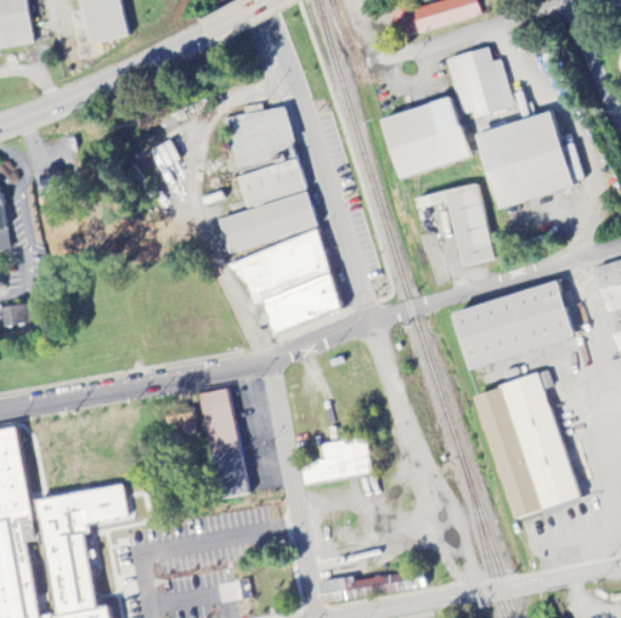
[(0,0),(0,49),(41,44),(34,0),(0,0)]
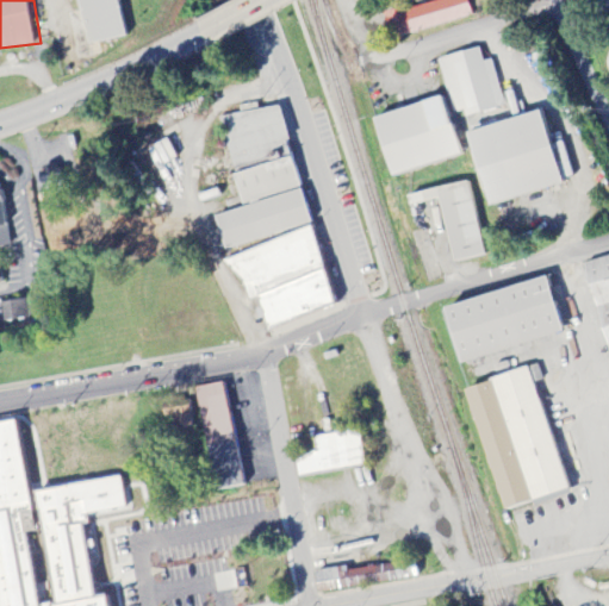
[(87,0),(95,43),(132,36),(125,0),(87,0)]
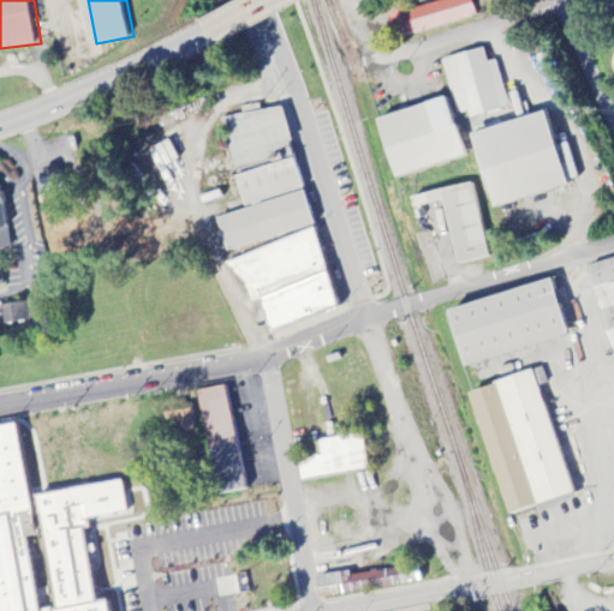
[(476,17),(472,0),(433,0),(387,10),(392,34),(476,17)]
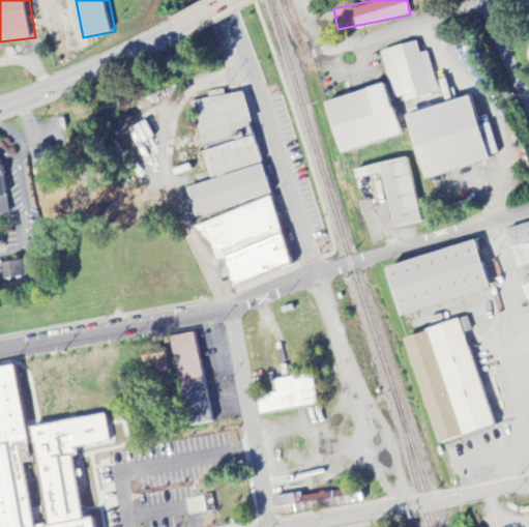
[(515,0),(520,11),(528,7),(528,0),(515,0)]
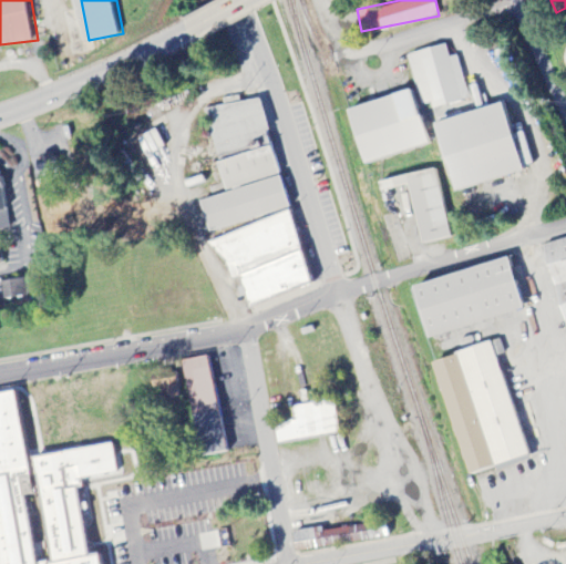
[(469,98),(458,53),(449,54),(445,42),(408,52),(420,103),(431,101),(432,106),(469,98)]
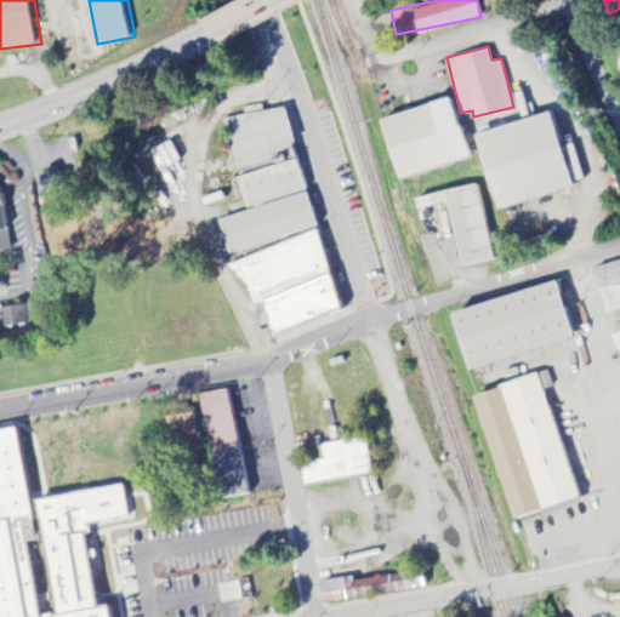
[(380,116),(397,177),(468,156),(451,96),(380,116)]
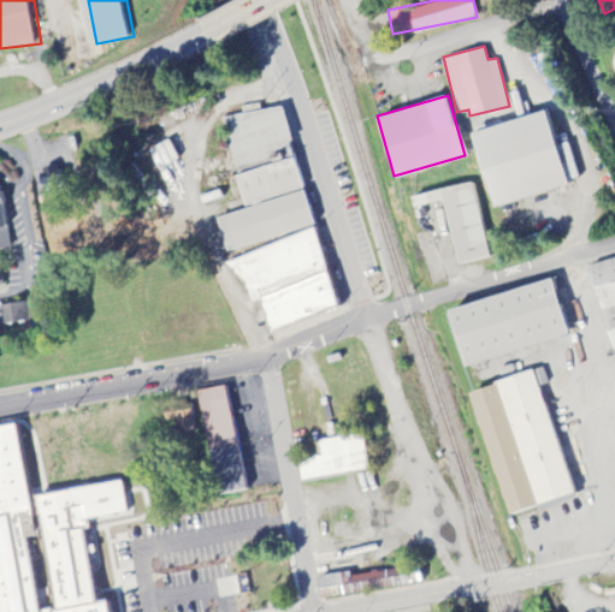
[(223,118),(246,207),(217,214),(225,249),(314,225),(283,102),(223,118)]
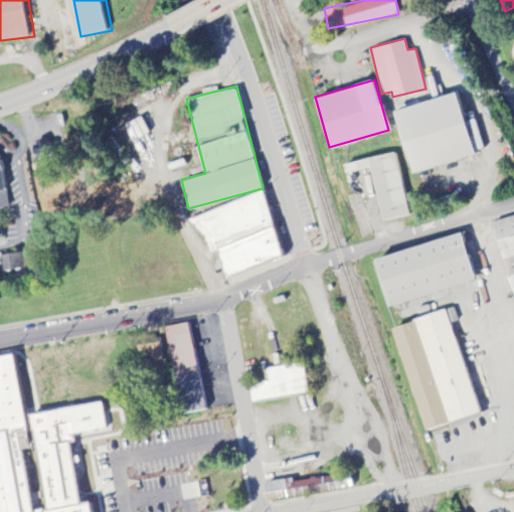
[(411,172),(473,155),(455,93),(393,110),(411,172)]
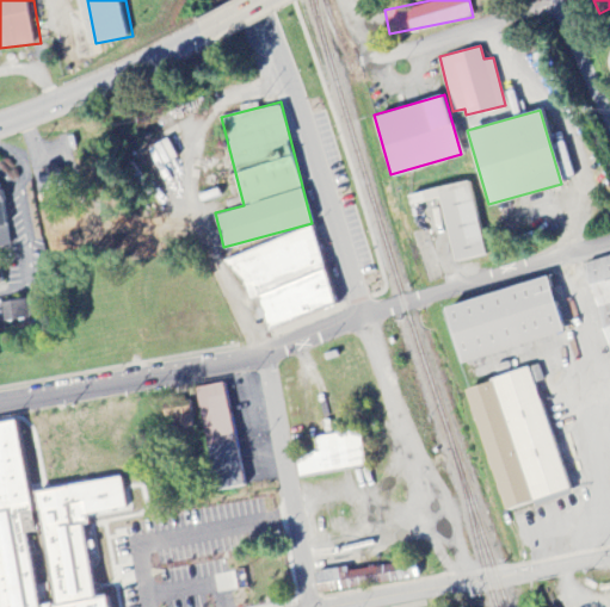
[(439,197),(453,260),(485,253),(469,180),(407,193),(410,203),(439,197)]
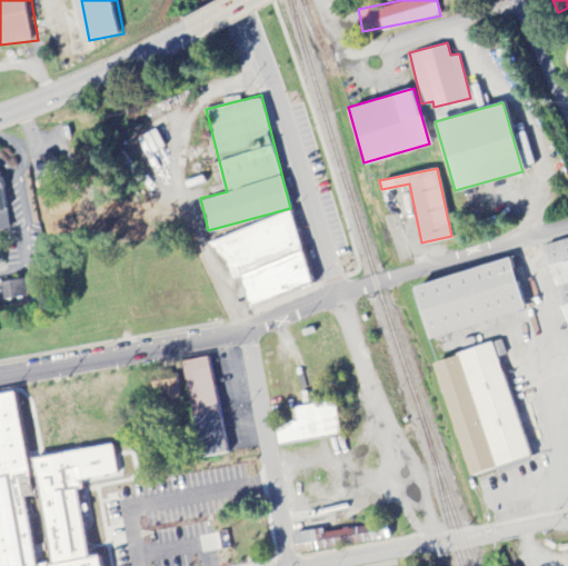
[(0,215),(1,216),(2,229),(16,228),(9,172),(0,172),(0,215)]
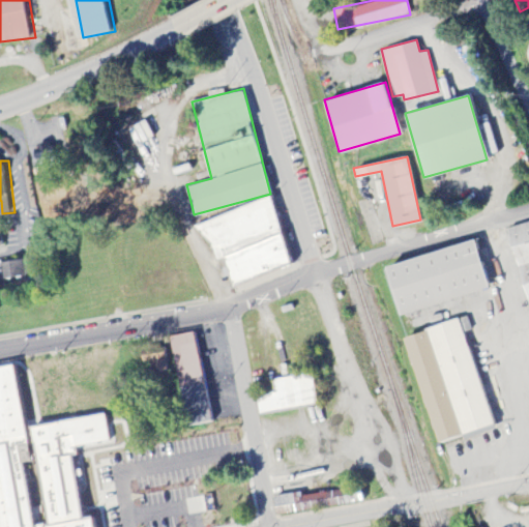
[(291,264),(269,198),(200,221),(213,260),(223,257),(231,284),(291,264)]
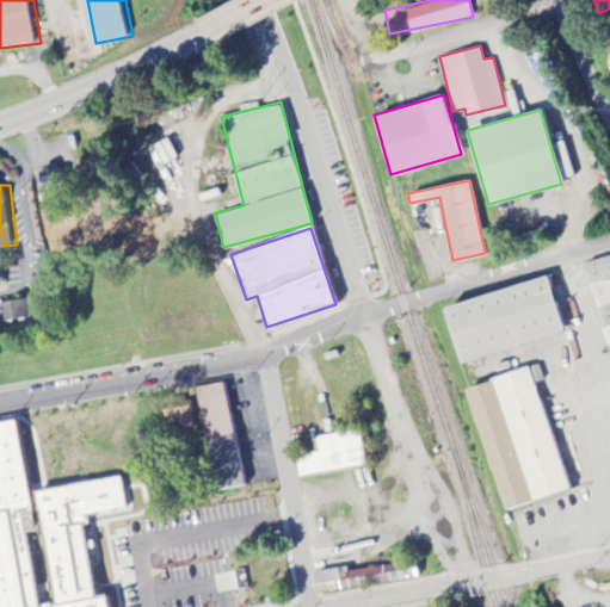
[(609,253),(586,260),(609,351),(609,253)]
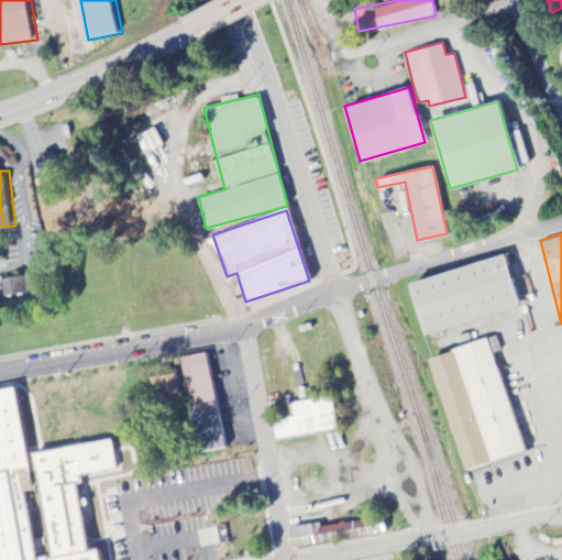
[(408,281),(421,332),(518,307),(505,255),(408,281)]
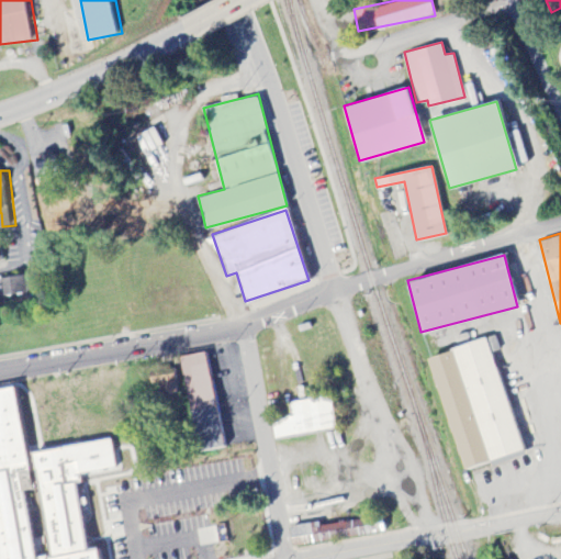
[(0,280),(0,303),(9,302),(8,295),(30,292),(27,276),(0,280)]
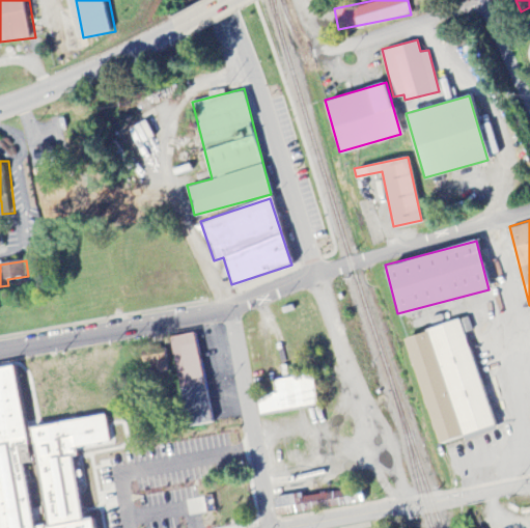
[(405,335),(437,443),(495,425),(467,331),(473,329),(469,316),(405,335)]
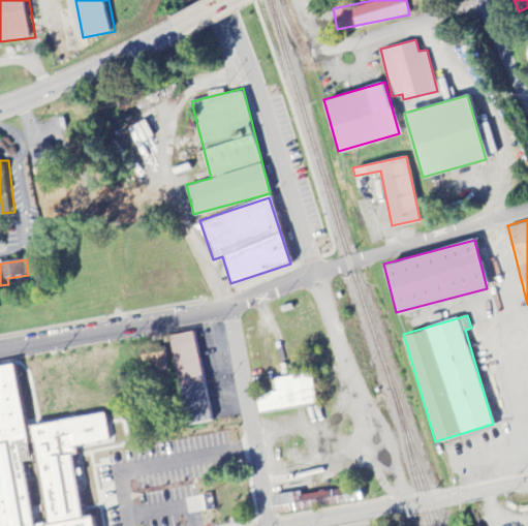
[(169,335),(187,425),(211,420),(193,330),(169,335)]
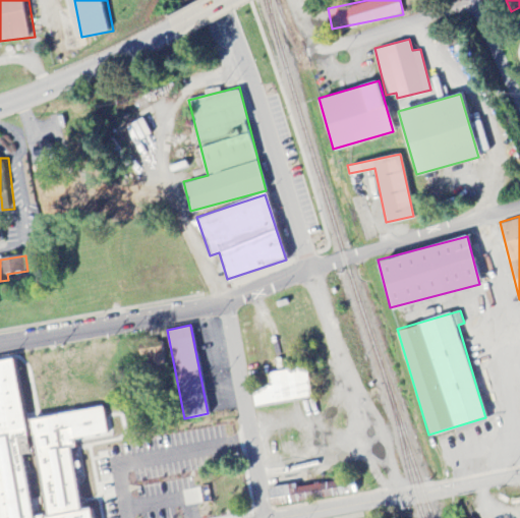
[(163,365),(162,342),(138,343),(139,354),(149,354),(149,365),(163,365)]
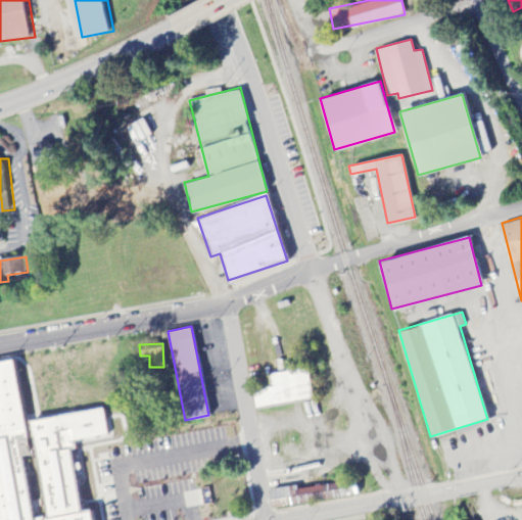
[(0,519),(0,359),(13,357),(30,454),(25,454),(32,498),(40,495),(43,516),(41,516),(41,519),(0,519)]
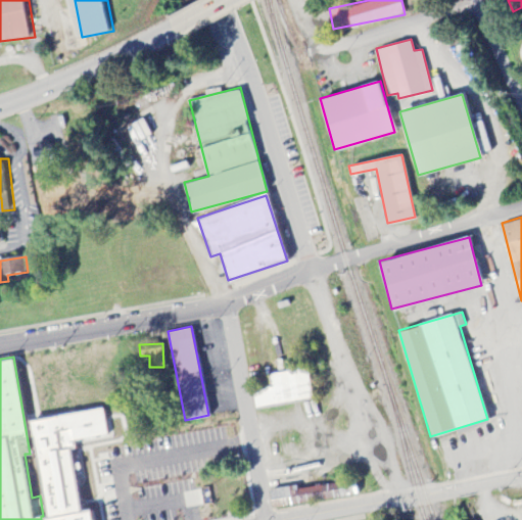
[(253,407),(312,399),(307,368),(269,372),(270,387),(251,389),(253,407)]
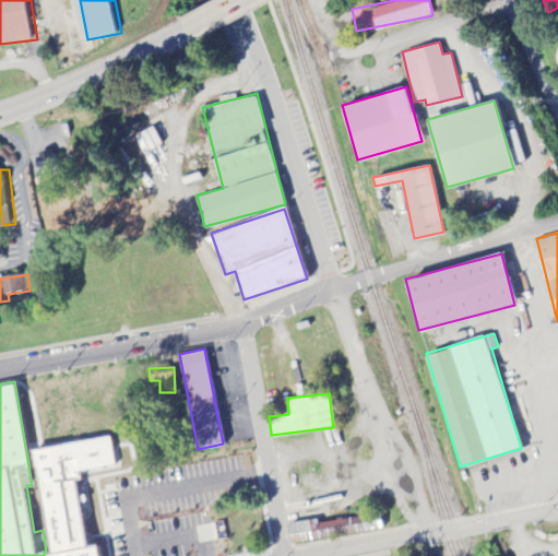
[(33,448),(108,436),(113,469),(80,474),(81,478),(76,478),(86,539),(103,536),(105,555),(46,555),(46,553),(49,552),(33,448)]
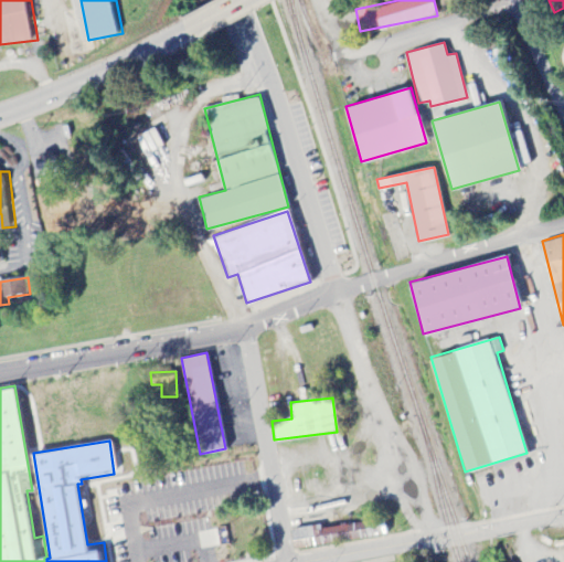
[(295,550),(291,527),(321,521),(322,526),(401,511),(404,530),(295,550)]
